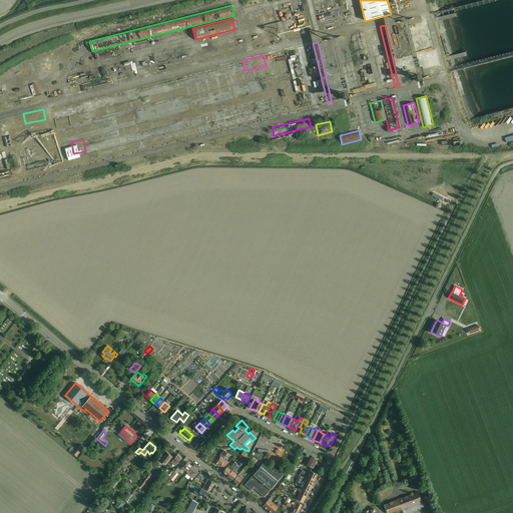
[(223,458),(227,453),(228,454),(230,452),(232,455),(235,452),(232,450),(225,449),(214,462),(217,465),(218,464),(221,467),(222,466),(224,467),(228,462),(223,458)]
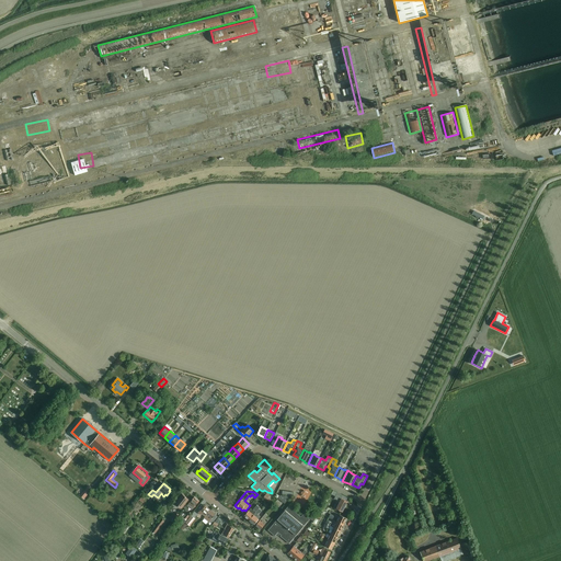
[(335,496),(334,499),(339,501),(340,502),(336,508),(343,512),(347,502),(341,499),(343,495),(338,493),(335,496)]
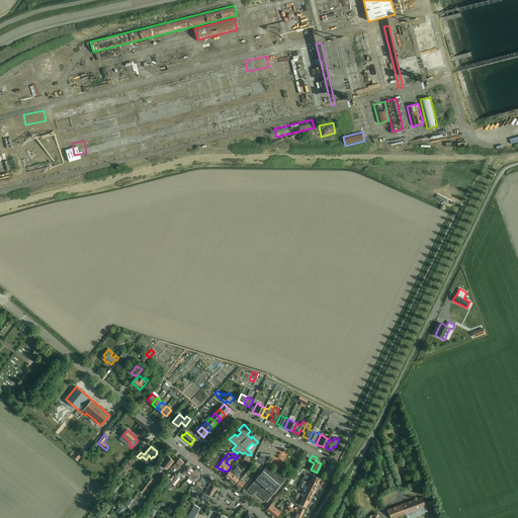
[(167,469),(174,461),(168,456),(161,464),(167,469)]
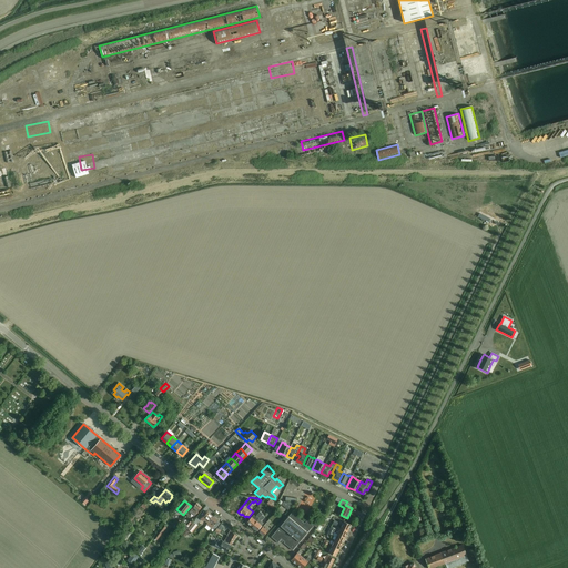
[(196,514),(202,507),(196,503),(189,513),(191,514),(191,513),(194,516),(196,514)]
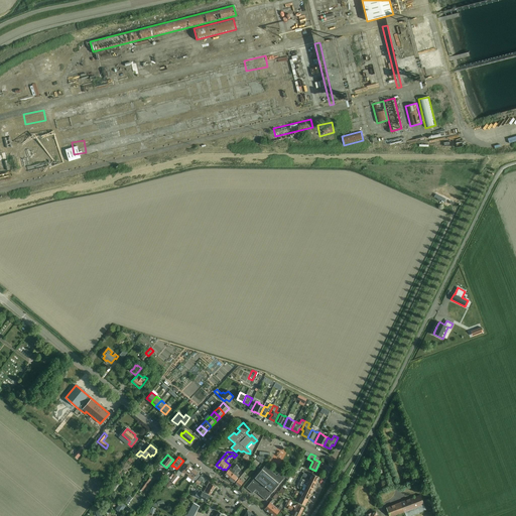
[(188,475),(194,469),(188,465),(188,466),(187,465),(181,472),(184,474),(185,473),(188,475)]
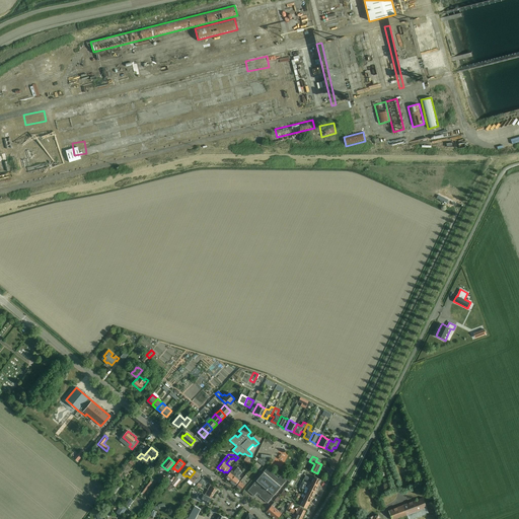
[(230,482),(239,471),(240,469),(237,467),(233,472),(232,470),(226,477),(230,482)]
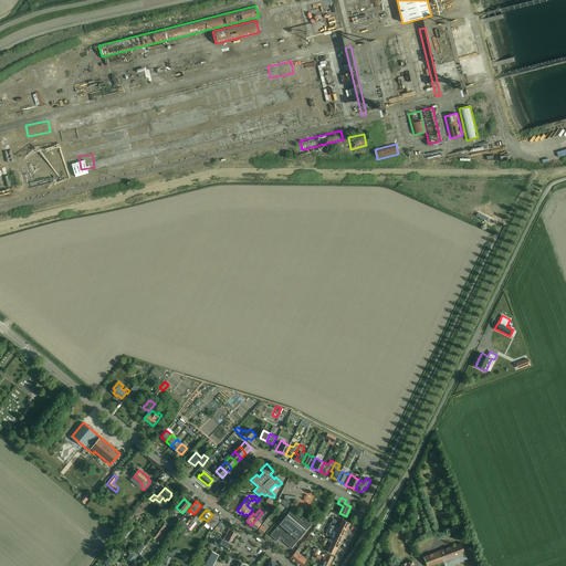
[(306,519),(304,522),(291,511),(289,514),(287,515),(287,514),(279,524),(280,524),(278,526),(270,535),(278,542),(281,537),(284,540),(282,541),(292,549),(297,543),(296,543),(299,541),(306,531),(307,530),(307,531),(311,527),(310,526),(312,524),(306,519)]
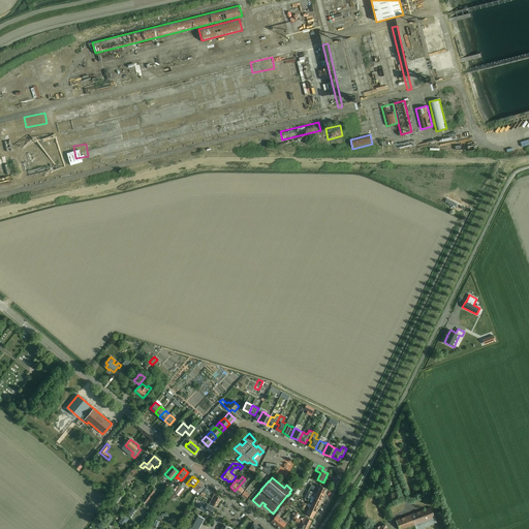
[(198,480),(193,487),(192,489),(197,492),(203,485),(198,480)]
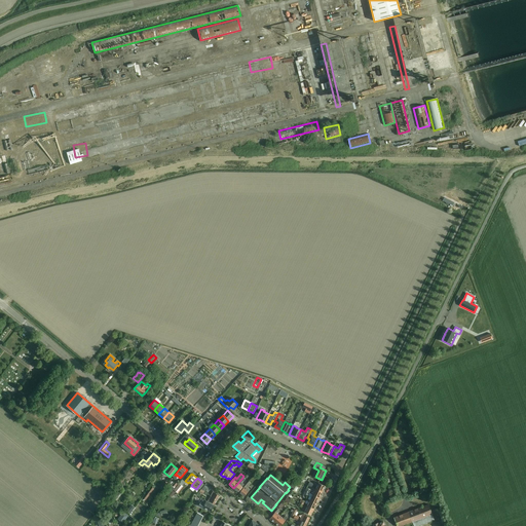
[(242,478),(233,488),(238,492),(245,485),(241,483),(245,480),(242,478)]
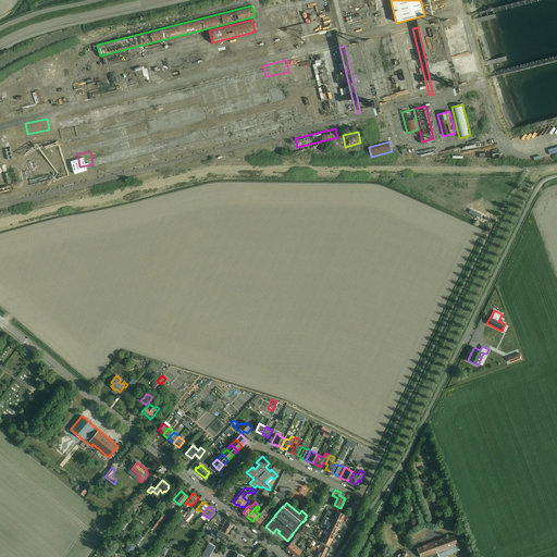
[(263,509),(254,522),(258,527),(264,519),(262,517),(265,511),(263,509)]
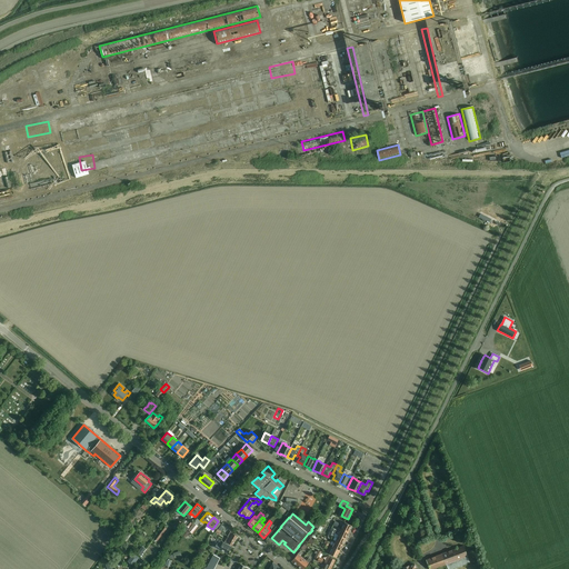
[(341,529),(349,532),(352,526),(345,522),(341,529)]
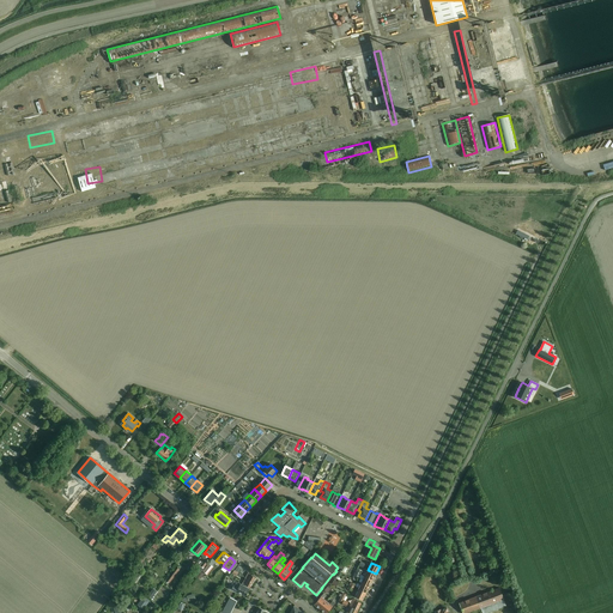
[(208,564),(202,571),(207,575),(213,568),(208,564)]
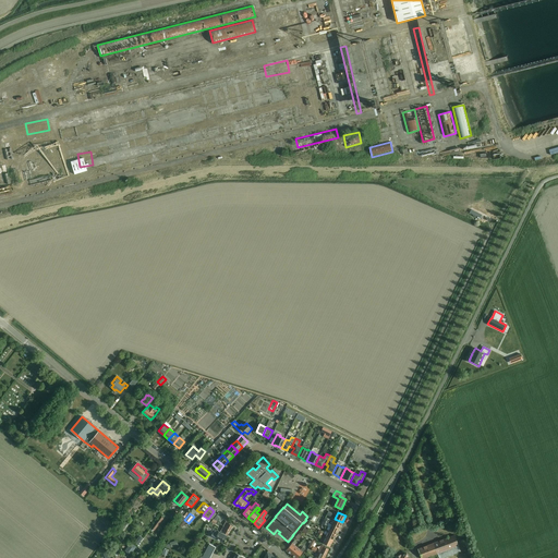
[(161,517),(152,530),(154,532),(164,519),(161,517)]
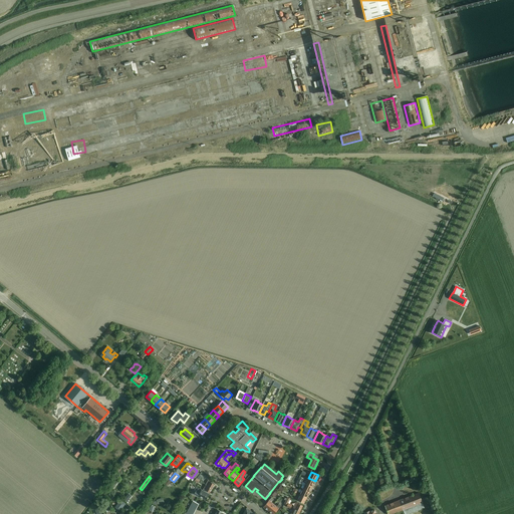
[(307,481),(303,479),(299,477),(298,480),(302,482),(306,483),(312,487),(315,481),(308,478),(307,481)]
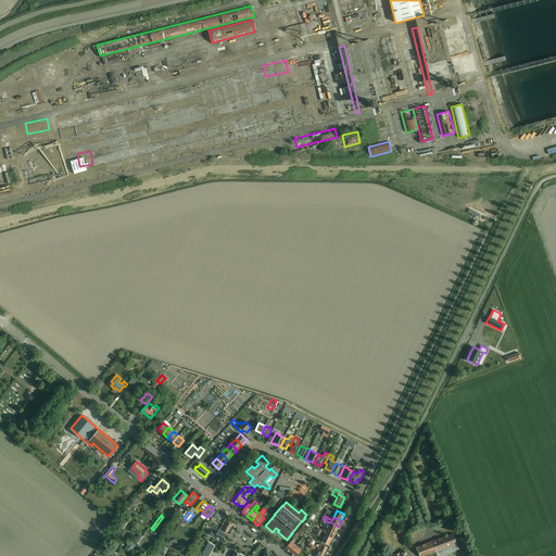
[(223,525),(229,529),(231,525),(225,519),(223,525)]
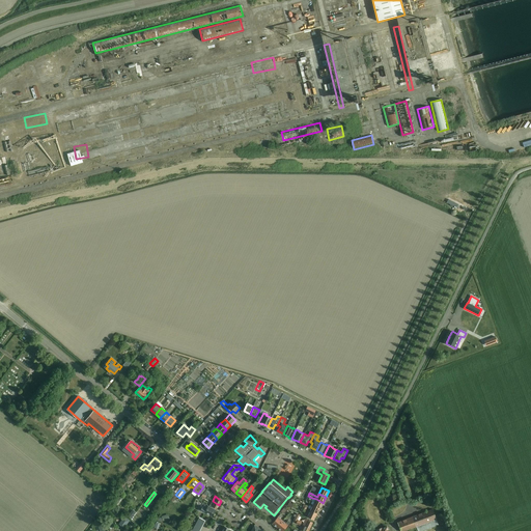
[(319,508),(323,503),(316,499),(313,505),(319,508)]
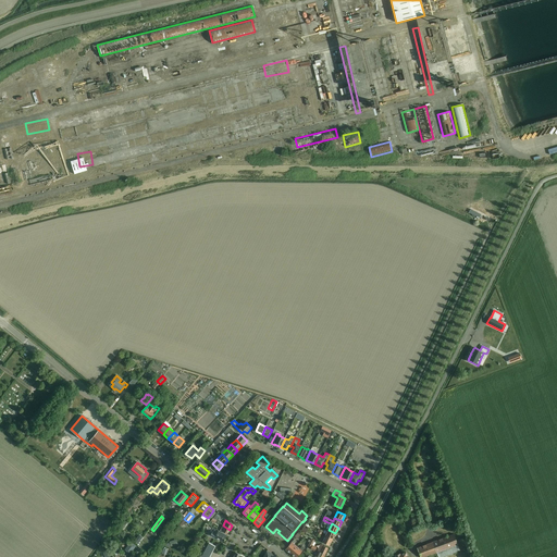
[(227,534),(230,530),(223,525),(220,530),(227,534)]
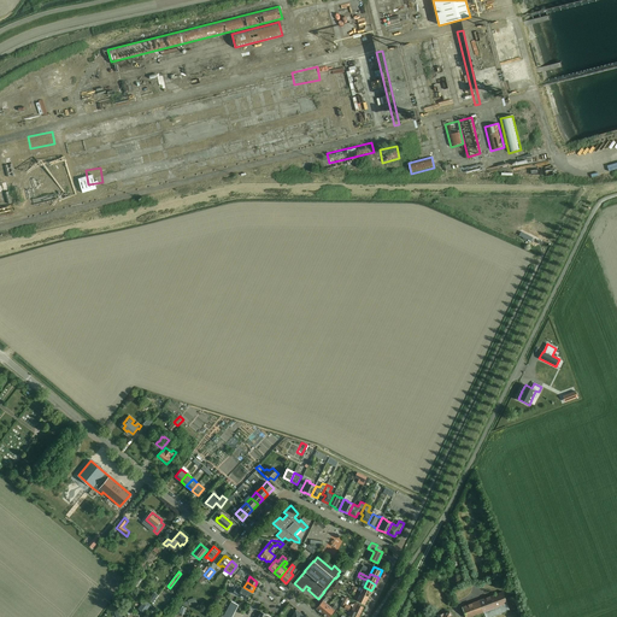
[(369,598),(371,591),(364,587),(360,594),(369,598)]
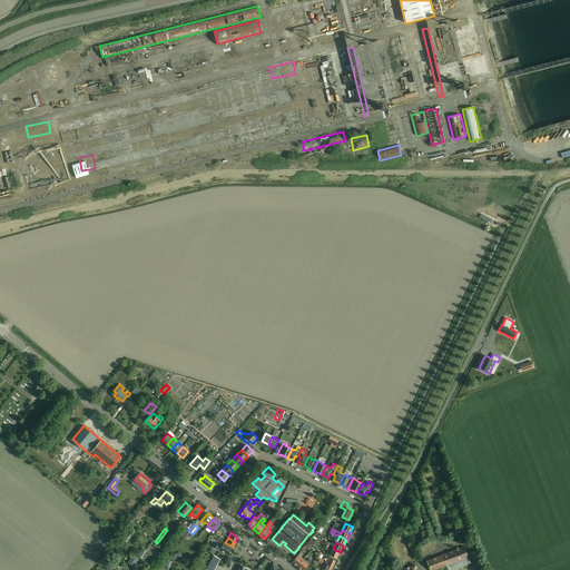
[(228,554),(232,548),(223,543),(222,547),(215,543),(213,548),(222,552),(223,551),(228,554)]
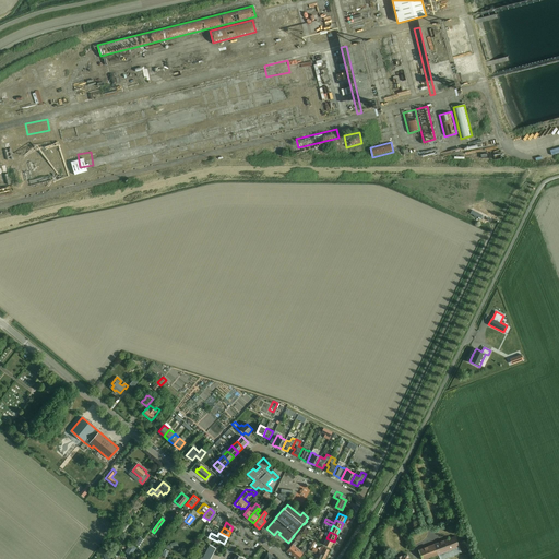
[(424,558),(438,554),(438,555),(439,558),(442,558),(461,552),(454,536),(418,550),(420,558),(424,558)]
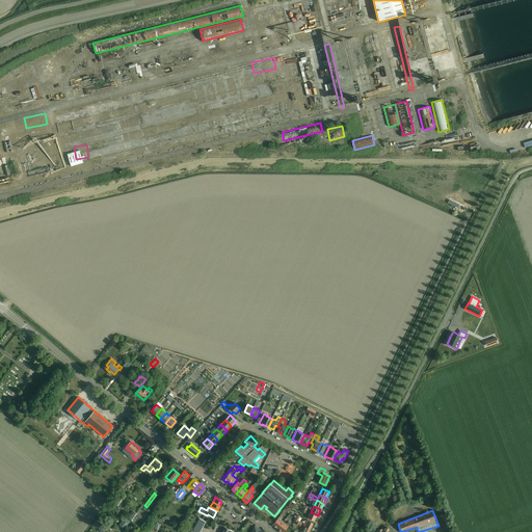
[(315,522),(318,515),(311,512),(308,517),(315,522)]
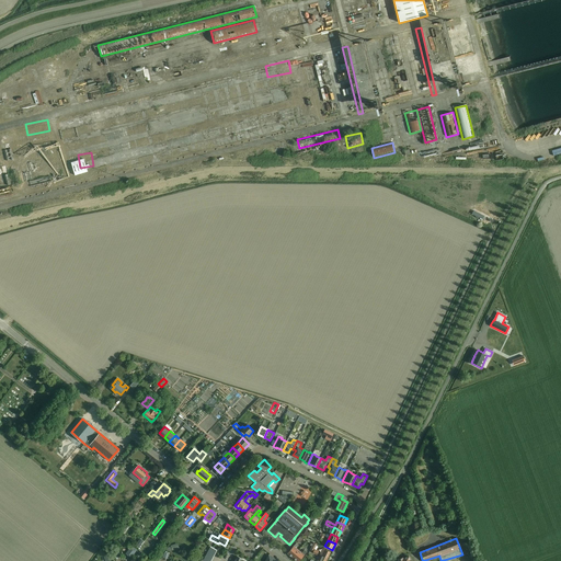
[(315,551),(318,553),(319,551),(315,549),(317,545),(313,542),(312,545),(311,547),(310,550),(315,551)]
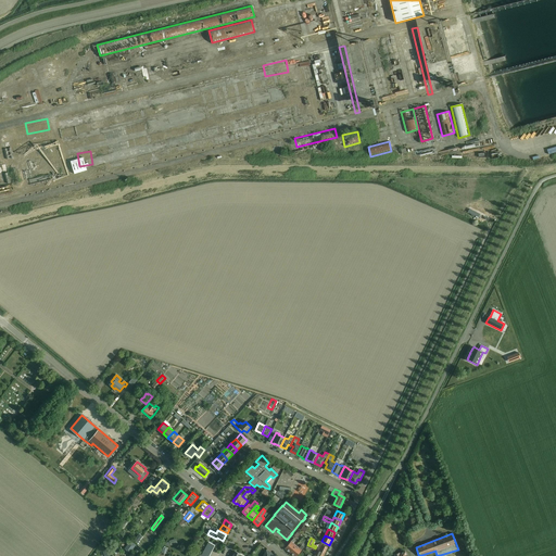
[(290,553),(297,546),(293,543),(295,541),(293,539),(285,548),(290,553)]
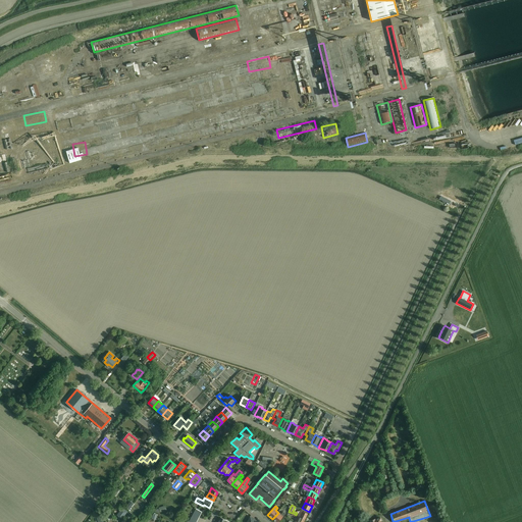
[(193,515),(199,519),(202,512),(196,509),(193,515)]
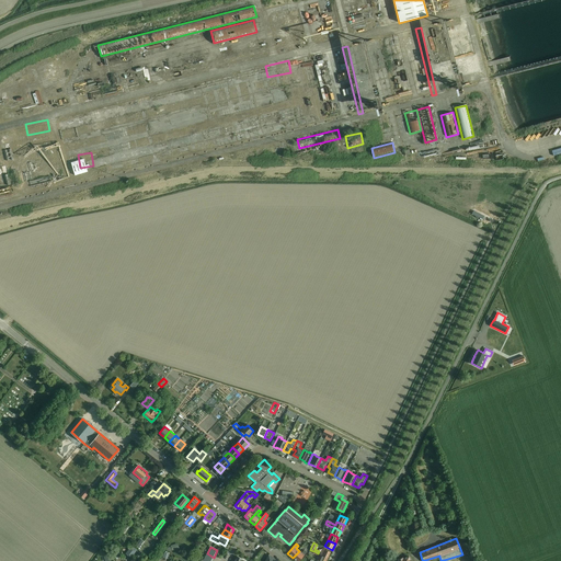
[(320,554),(328,558),(331,552),(322,548),(320,554)]
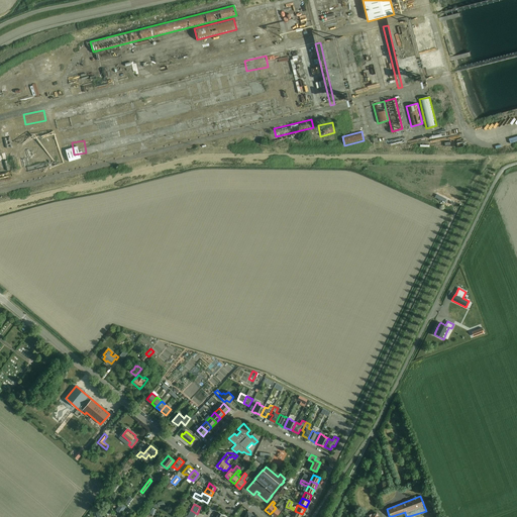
[(276,508),(270,514),(273,516),(276,516),(283,509),(281,507),(278,510),(276,508)]
